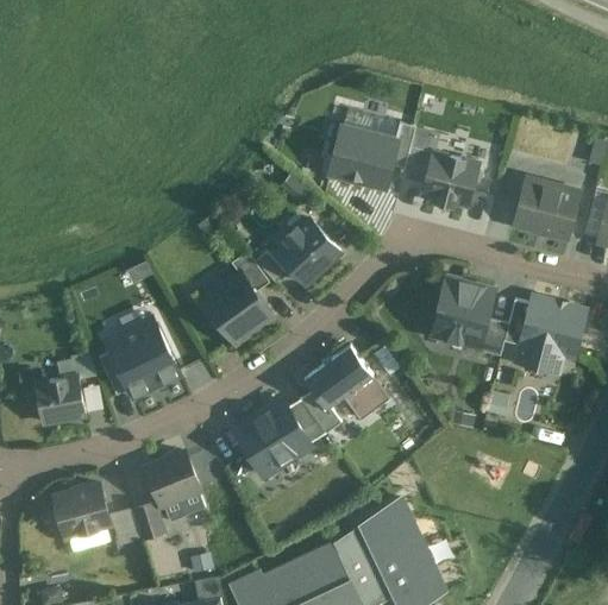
[(399,124),(346,111),(342,130),(340,130),(330,175),(384,189),(390,166),(396,144),(394,143),(399,125),(399,124)]
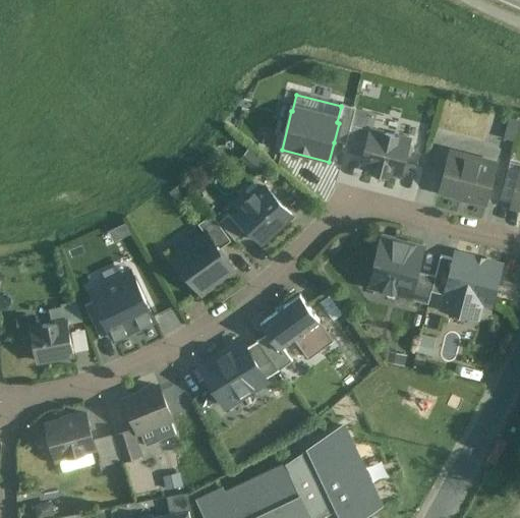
[(354,109),(341,106),(341,107),(337,122),(339,123),(334,142),(345,145),(354,109)]
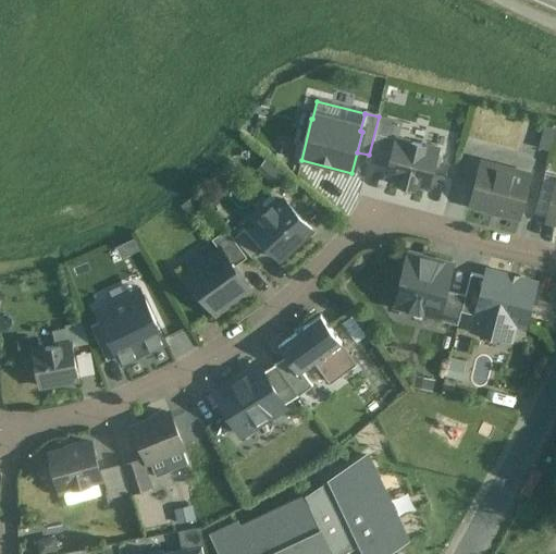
[(261,131),(252,125),(245,137),(255,143),(261,131)]
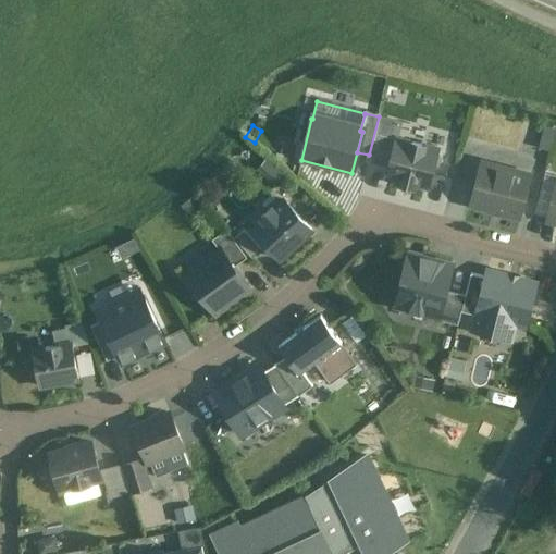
[(436,151),(396,140),(386,179),(398,182),(398,185),(414,189),(415,186),(427,189),(432,170),(436,168),(439,160),(435,156),(436,151)]
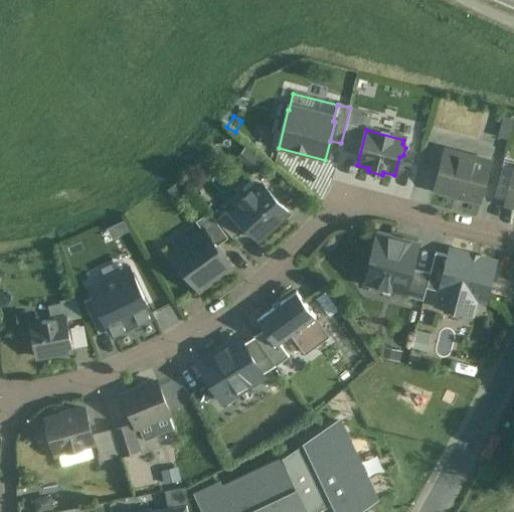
[(455,162),(442,158),(434,188),(481,200),(489,167),(473,163),(473,162),(471,159),(463,157),(460,159),(455,162)]
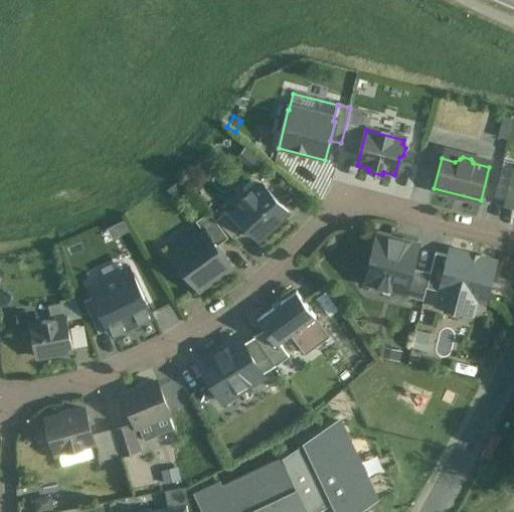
[(513,168),(504,206),(513,208),(513,168)]
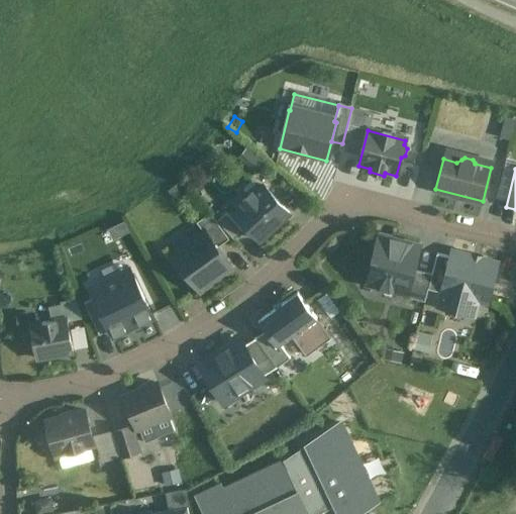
[(263,187),(252,196),(250,195),(241,203),(243,205),(233,214),(259,242),(288,215),(263,187)]
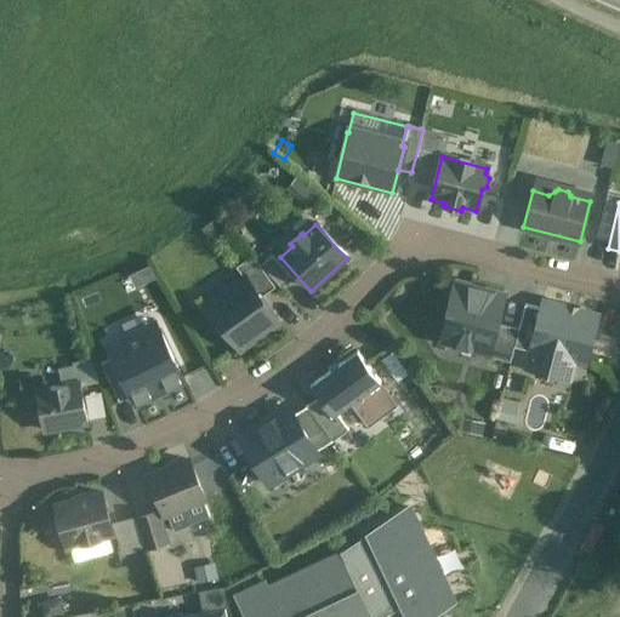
[(274,289),(251,257),(235,269),(244,281),(245,280),(260,300),(274,289)]
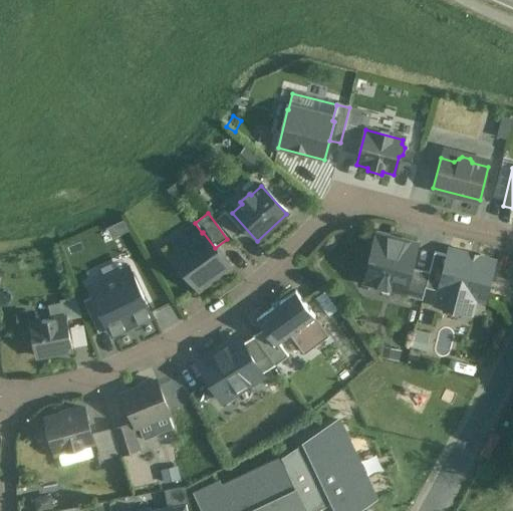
[(240,232),(224,214),(216,222),(232,240),(240,232)]
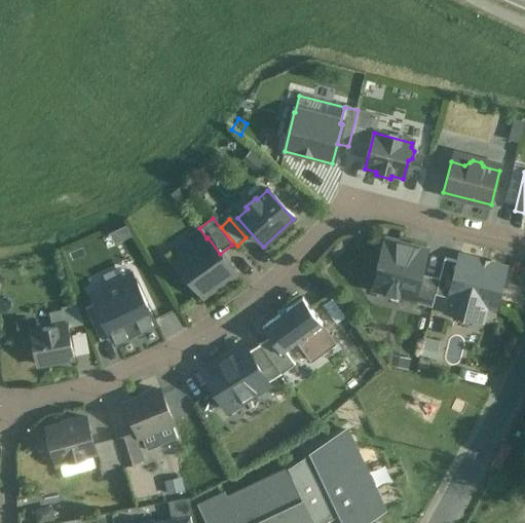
[(207,238),(176,260),(202,297),(205,295),(209,295),(215,291),(215,288),(224,281),(228,282),(233,277),(234,270),(230,264),(227,264),(220,254),(208,237),(207,238)]
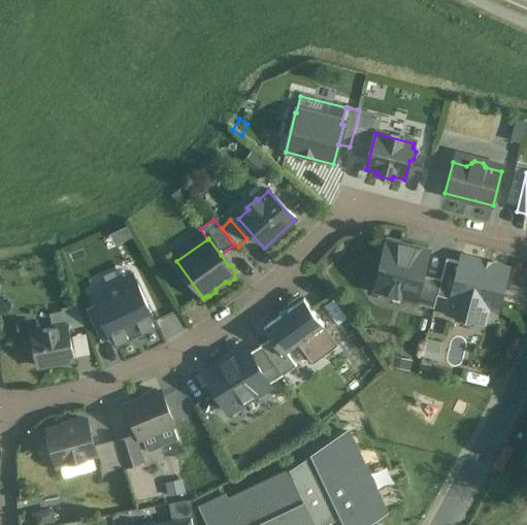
[(399,242),(391,240),(383,245),(381,255),(383,258),(376,280),(382,281),(379,293),(412,301),(415,302),(421,276),(427,253),(401,245),(399,242)]
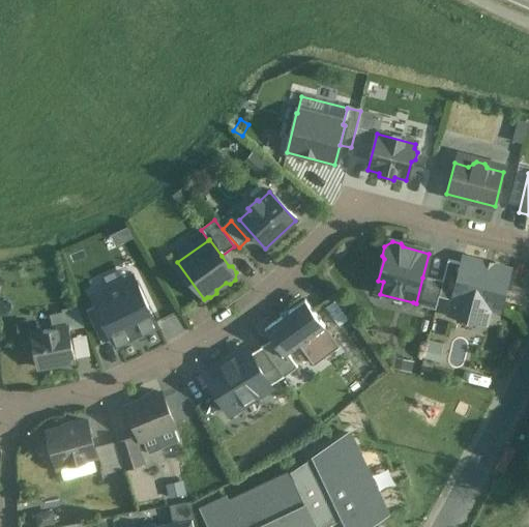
[(508,271),(462,260),(451,301),(448,316),(483,325),(489,309),(498,312),(508,271)]
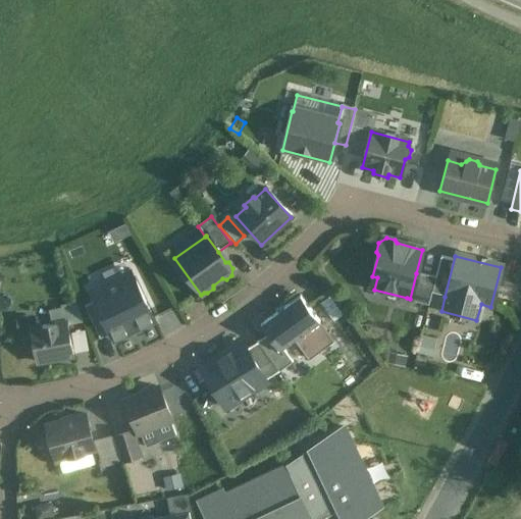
[(454,262),(440,258),(435,278),(431,294),(445,297),(454,262)]
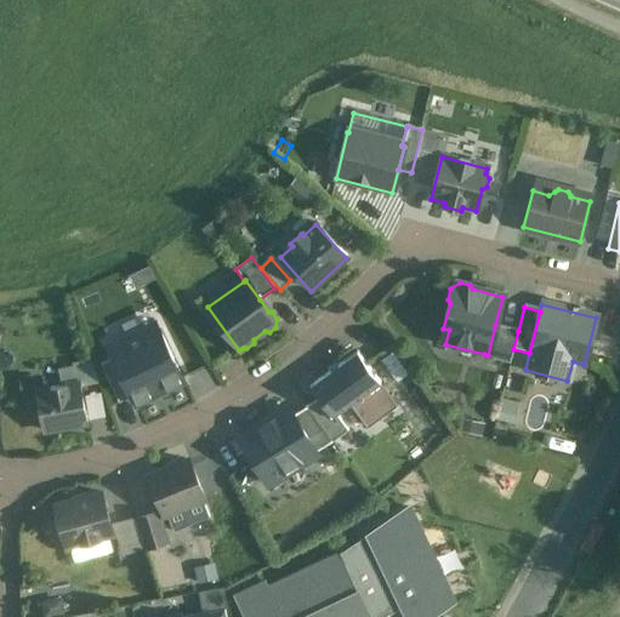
[(518,331),(495,325),(488,355),(484,354),(484,358),(510,364),(513,349),(518,331)]
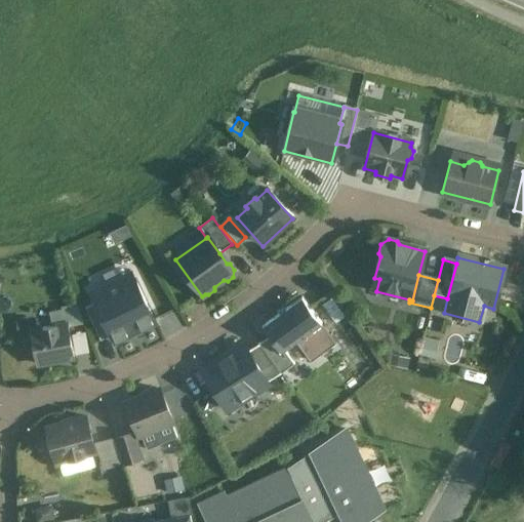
[(131,276),(90,295),(111,337),(113,343),(154,324),(131,276)]
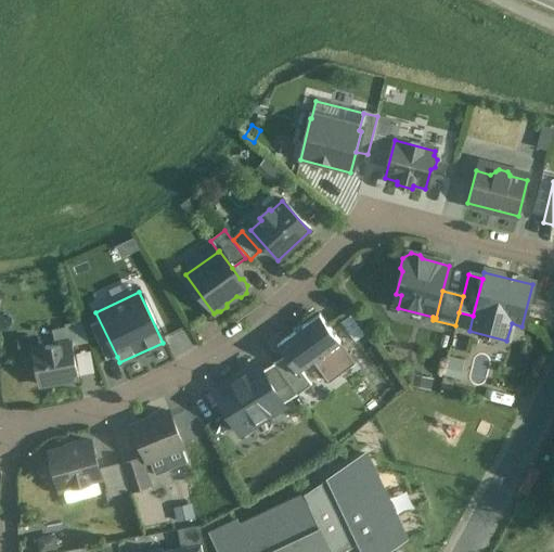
[(355,364),(319,316),(277,347),(284,357),(297,375),(300,372),(312,363),(327,384),(355,364)]
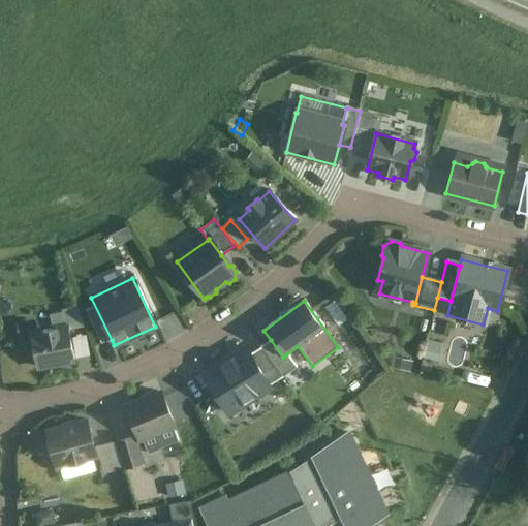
[(112,340),(95,307),(85,312),(100,345),(112,340)]
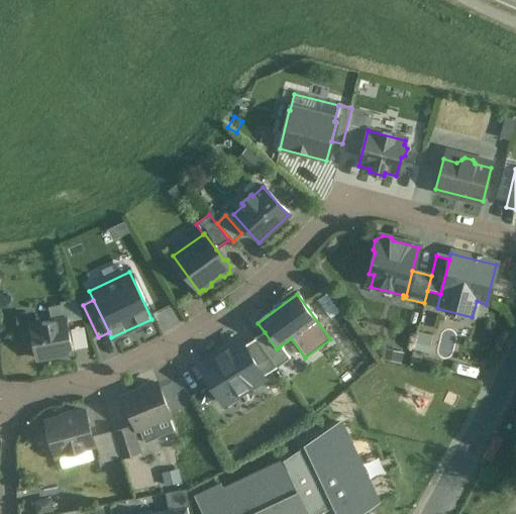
[(27,313),(16,314),(18,330),(29,328),(27,313)]
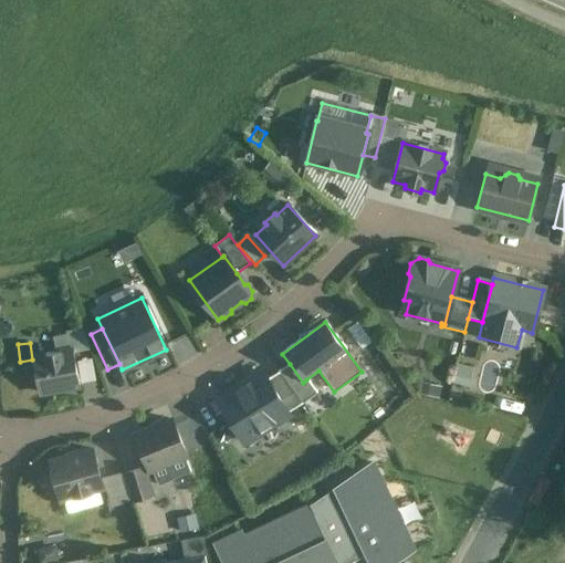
[(72,351),(32,358),(39,395),(79,387),(72,351)]
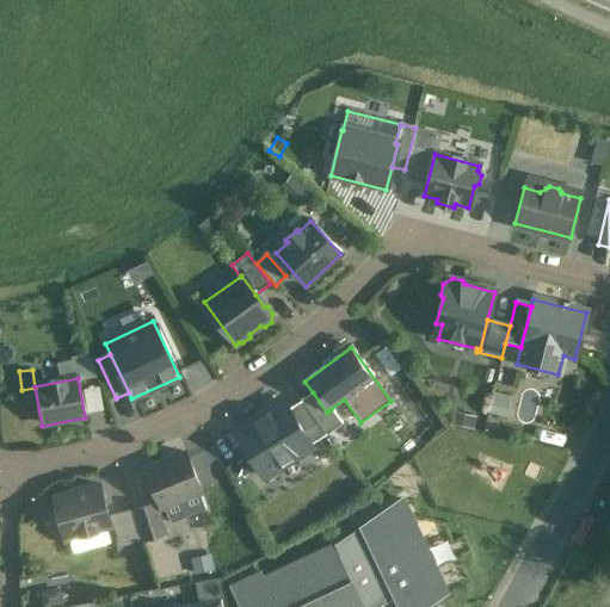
[(327,413),(313,392),(301,401),(326,437),(342,425),(331,409),(327,413)]
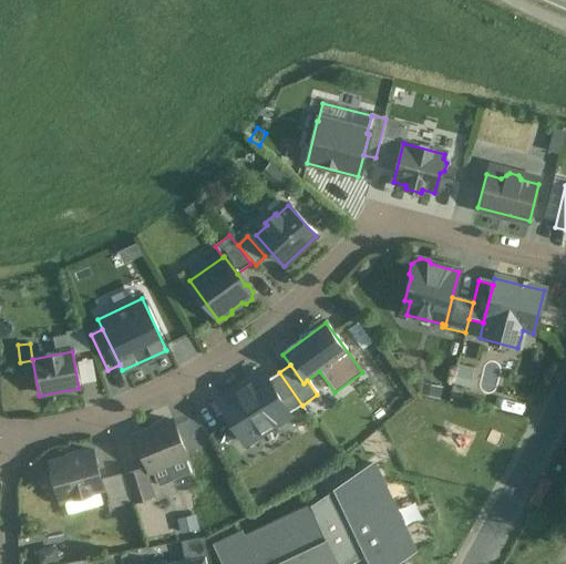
[(302,406),(279,372),(267,380),(288,413),(288,414),(302,406)]
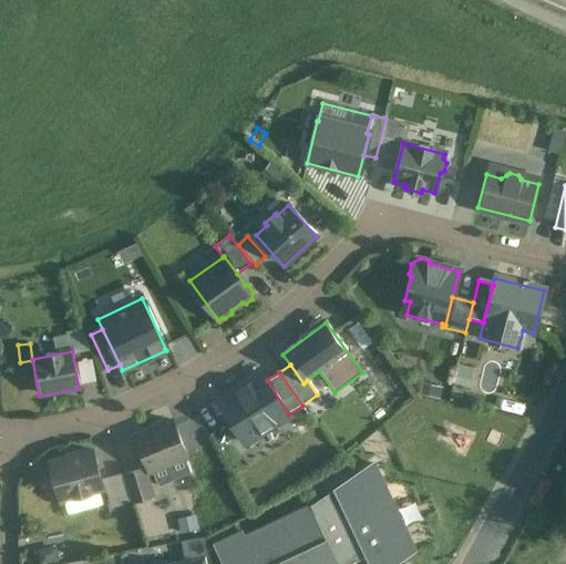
[(264,373),(218,402),(244,443),(259,433),(264,434),(273,430),(274,426),(289,416),(288,414),(288,413),(267,380),(264,373)]
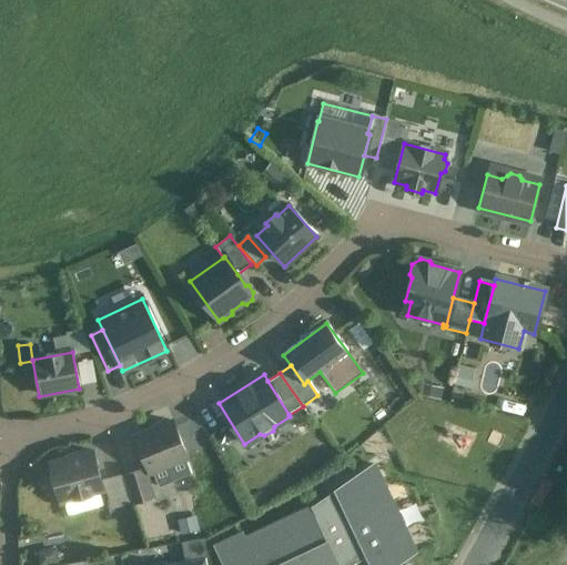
[(172,423),(135,439),(149,473),(186,458),(172,423)]
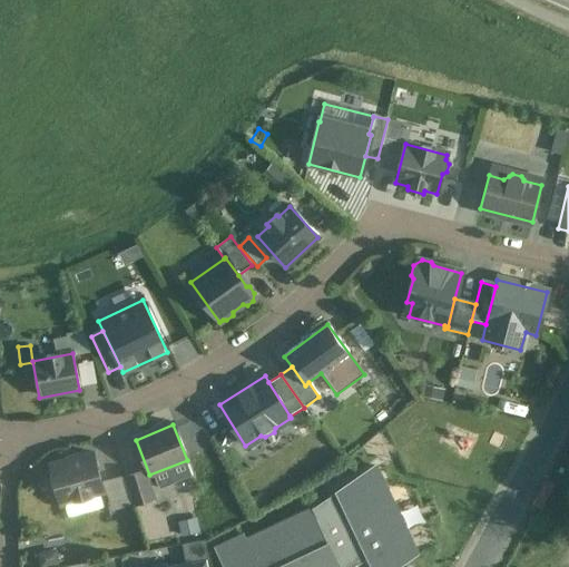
[(91,455),(50,466),(54,478),(49,479),(54,494),(57,492),(60,505),(102,494),(91,455)]
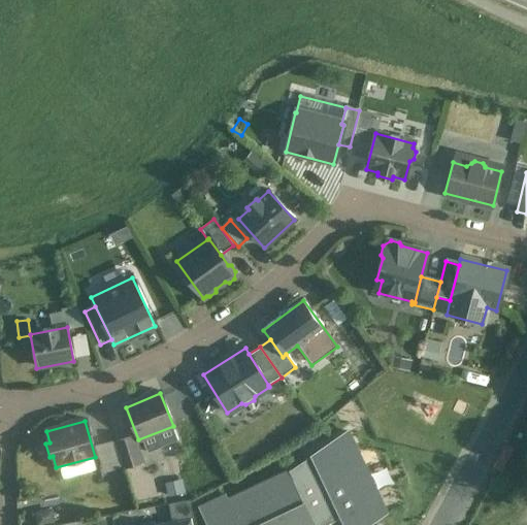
[(370,524),(392,514),(349,429),(287,470),(221,500),(219,495),(192,506),(200,524),(370,524)]
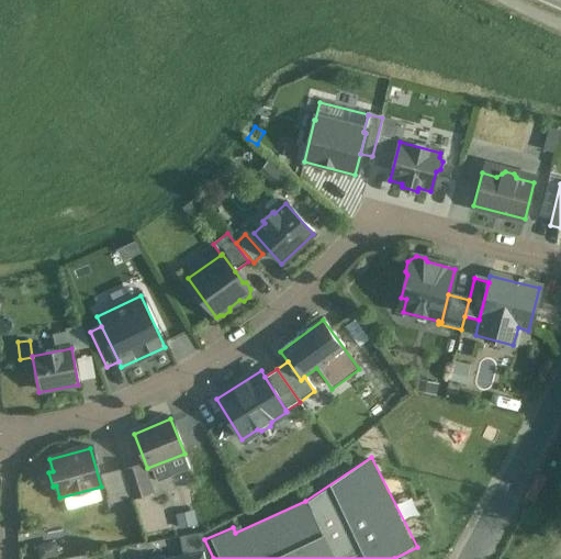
[(142,466),(123,472),(132,499),(150,493),(142,466)]
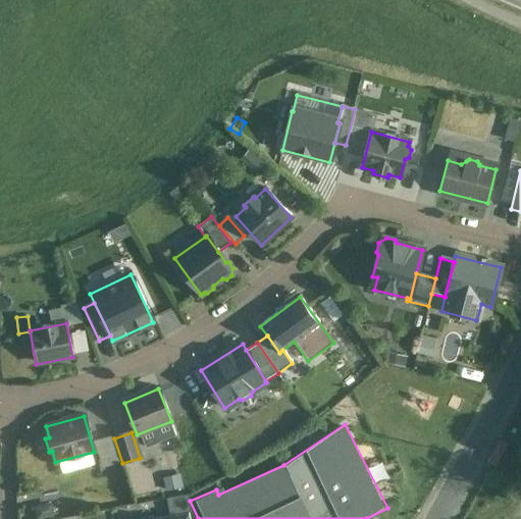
[(188,496),(166,498),(167,512),(189,511),(188,496)]
